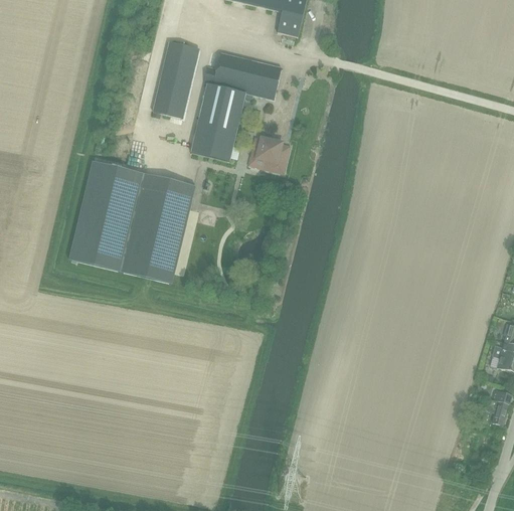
[(282,11),(277,32),(297,37),(305,0),(235,0),(282,11)]
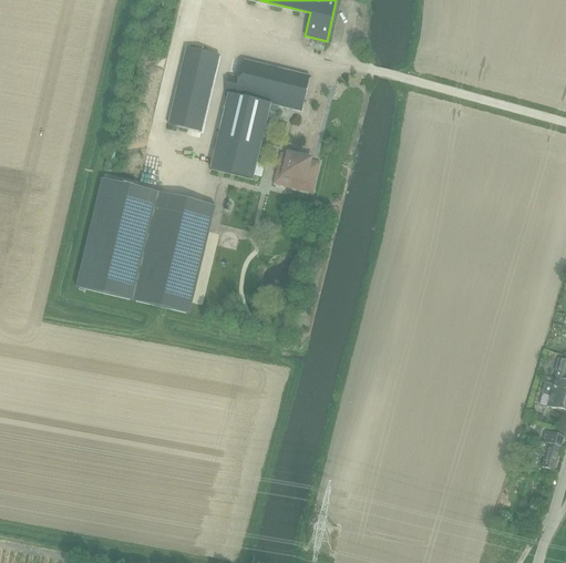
[(186,45),(167,122),(166,126),(175,129),(176,124),(201,130),(219,53),(186,45)]
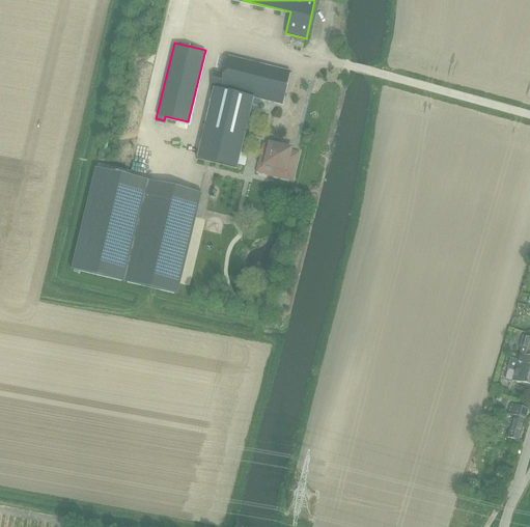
[(253,94),(254,95),(254,98),(259,99),(259,96),(281,102),(282,99),(288,78),(290,68),(226,53),(223,70),(214,67),(210,84),(213,85),(196,157),(236,166),(253,94)]
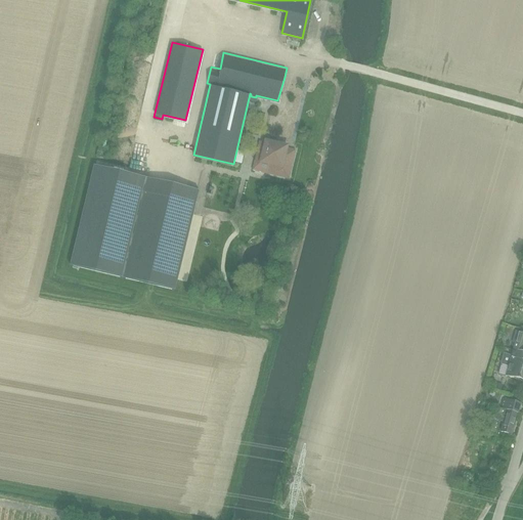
[(259,139),(253,166),(267,169),(288,174),(292,154),(285,153),(287,144),(266,140),(266,141),(259,139)]
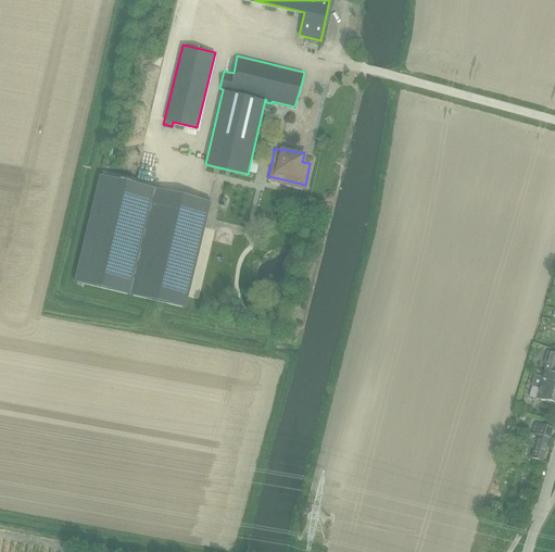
[(181,298),(209,198),(105,171),(80,272),(181,298)]
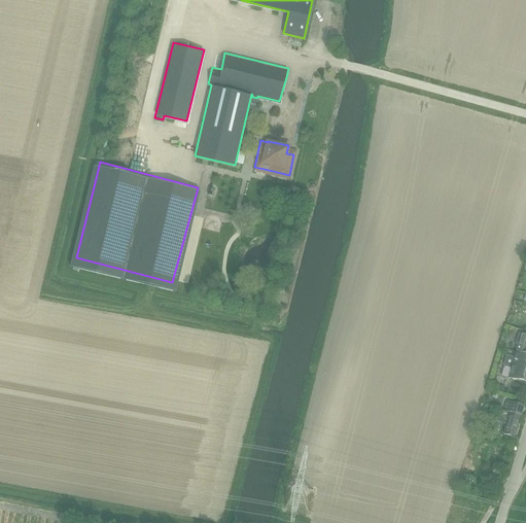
[(525,350),(525,333),(519,330),(516,342),(518,342),(514,355),(506,353),(503,362),(512,365),(509,376),(525,380),(525,352),(525,350)]
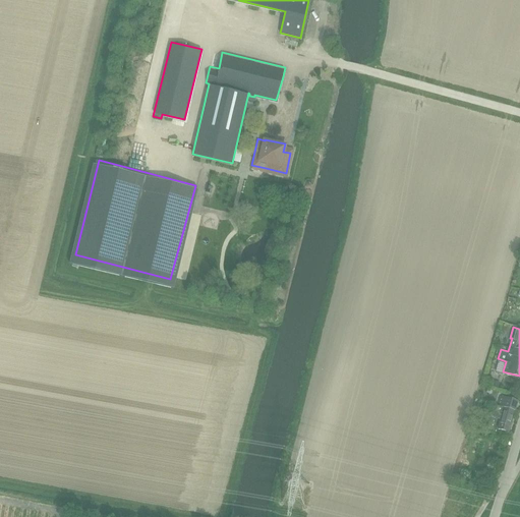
[(492,414),(500,416),(497,426),(509,429),(517,398),(506,395),(500,393),(496,405),(495,408),(494,408),(492,414)]
